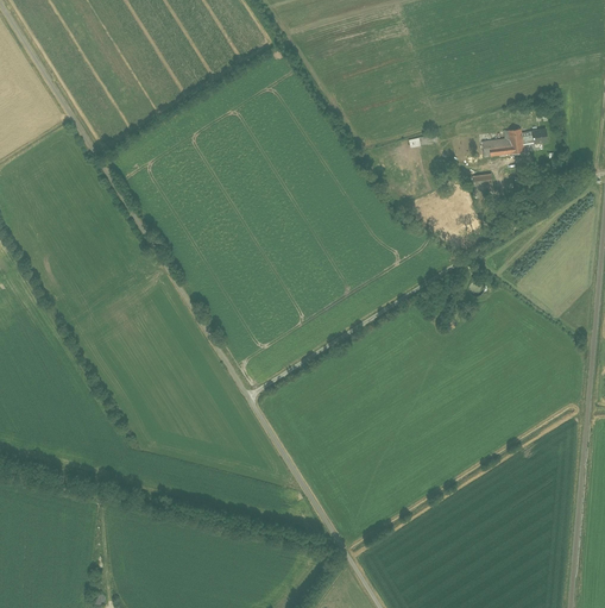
[(481,142),(483,157),(523,152),(523,145),(521,133),(521,129),(502,132),(503,139),(481,142)]
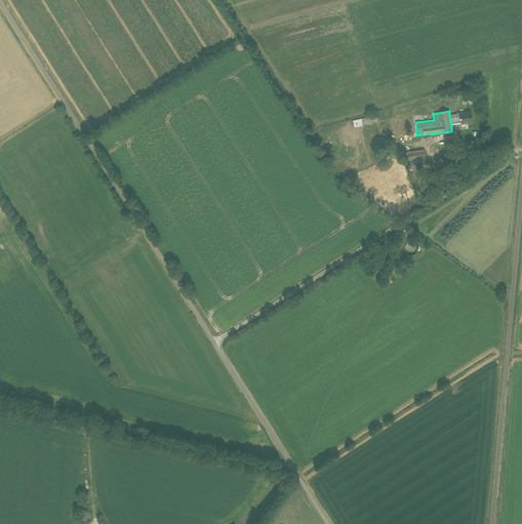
[(457,114),(459,124),(472,122),(471,112),(457,114)]
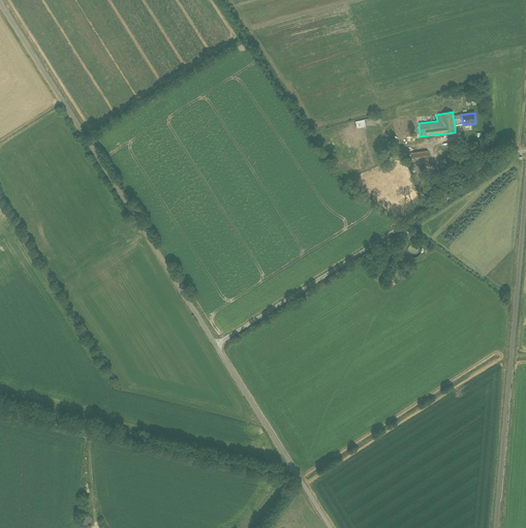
[(455,126),(463,125),(461,115),(453,116),(455,126)]
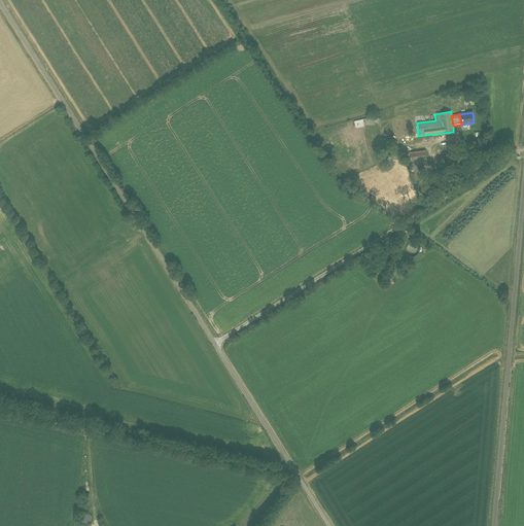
[(351,121),(352,129),(372,125),(370,115),(363,116),(364,119),(351,121)]
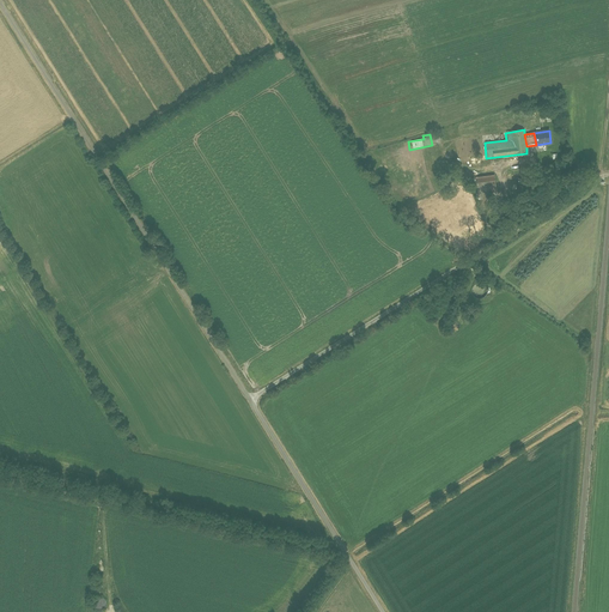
[(519,174),(503,170),(500,179),(517,183),(519,174)]
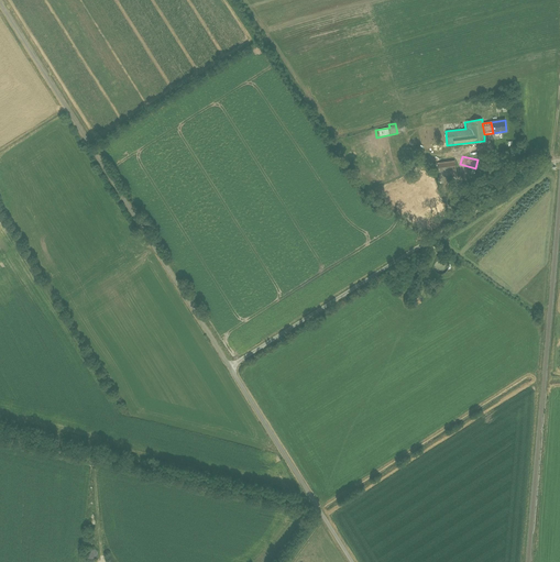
[(453,162),(435,164),(437,173),(456,169),(453,162)]
